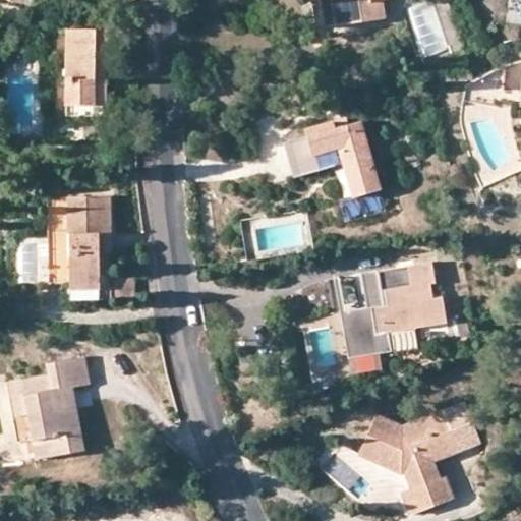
[(381,1),(391,0),(390,0),(321,0),(320,0),(324,29),(384,20),(381,1)]
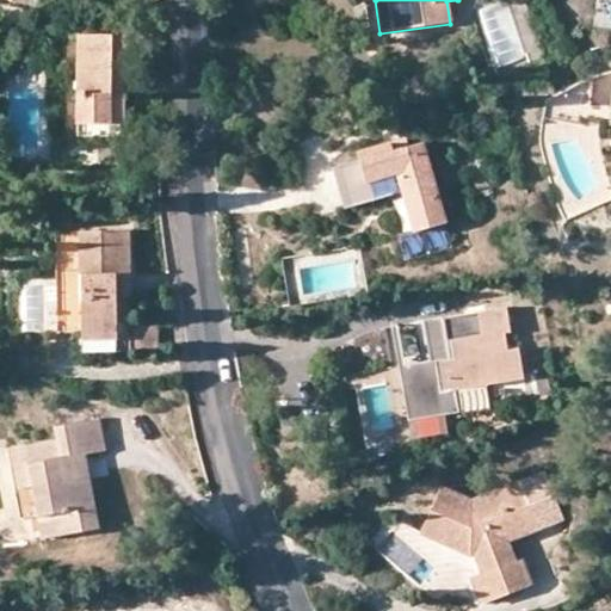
[(24,8),(7,8),(5,30),(28,16),(24,8)]
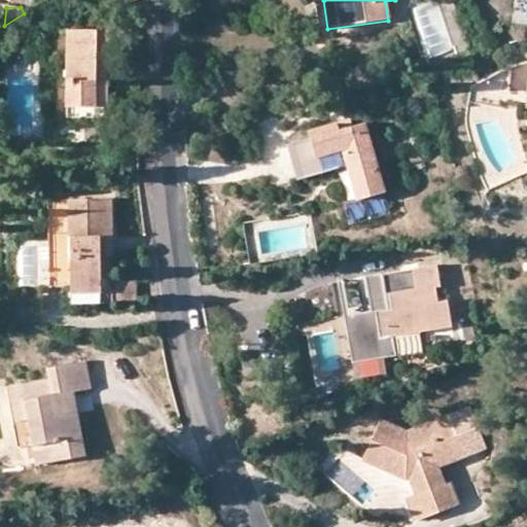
[(68,108),(106,108),(107,82),(97,82),(97,56),(107,57),(110,57),(111,32),(69,31),(68,108)]
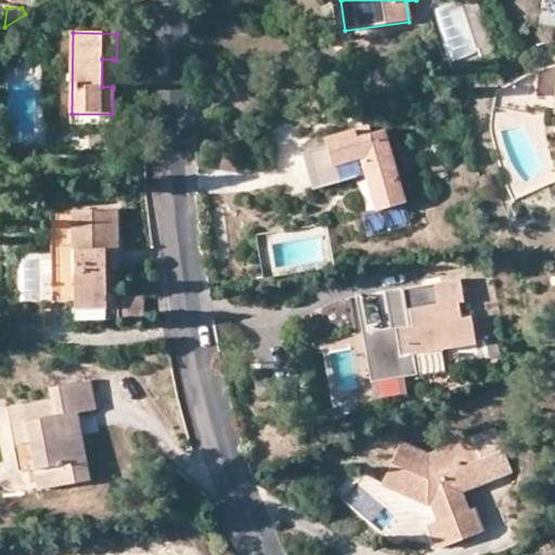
[(102,87),(113,87),(113,60),(102,59),(102,87)]
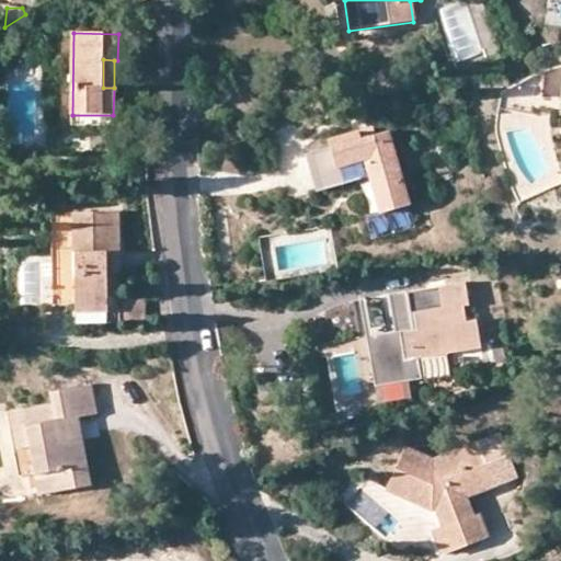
[(72,126),(113,126),(113,115),(72,115),(72,126)]
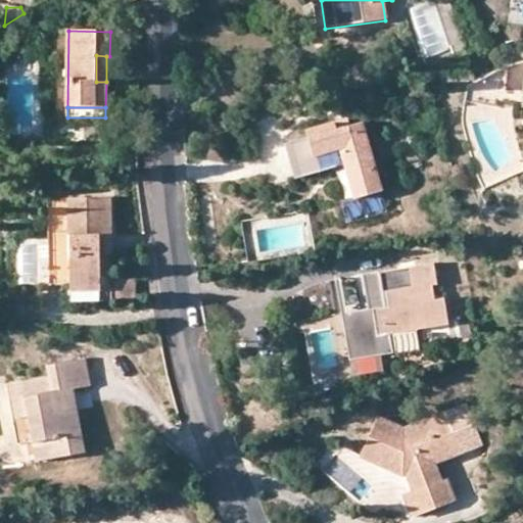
[(354,199),(381,191),(362,124),(349,127),(347,121),(306,131),(307,138),(286,144),(296,179),(344,165),(354,199)]
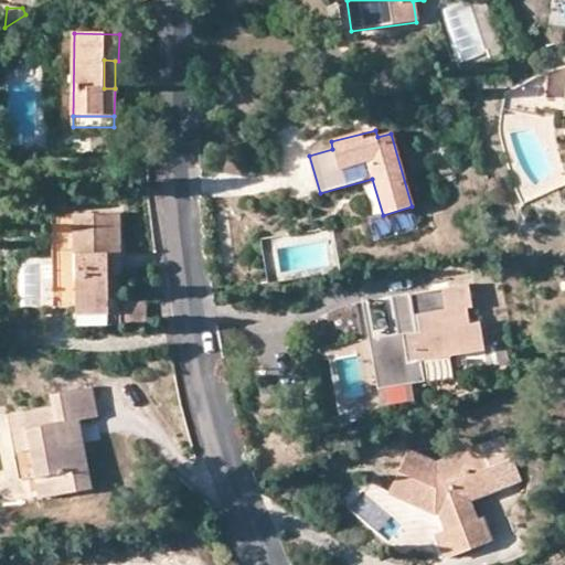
[(76,326),(145,323),(145,300),(119,299),(118,275),(107,275),(108,255),(118,255),(118,215),(75,216),(76,301),(76,326)]
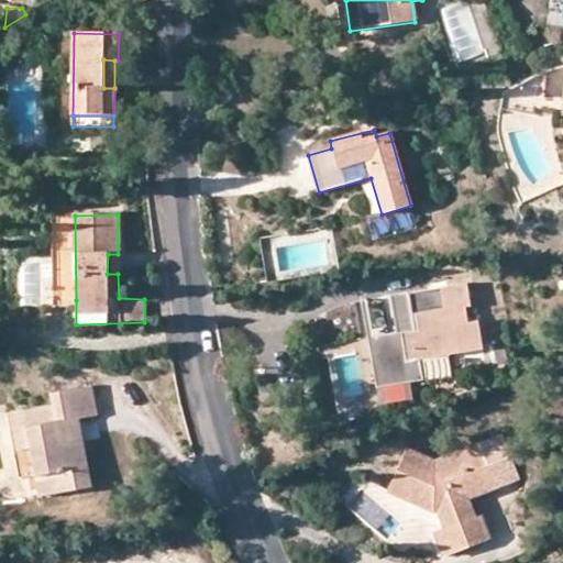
[(76,300),(75,216),(53,216),(53,301),(76,300)]
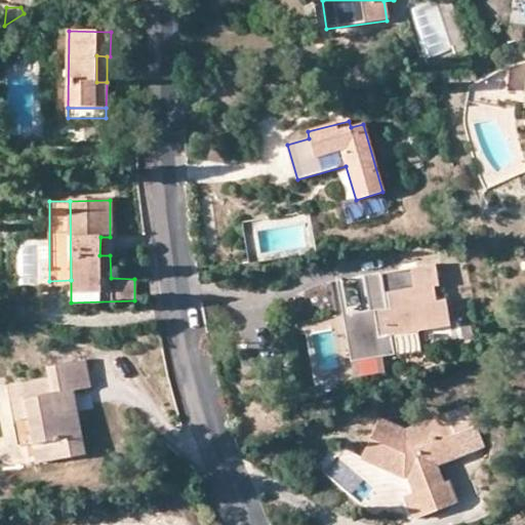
[(259,254),(256,231),(255,223),(239,224),(244,256),(259,254)]
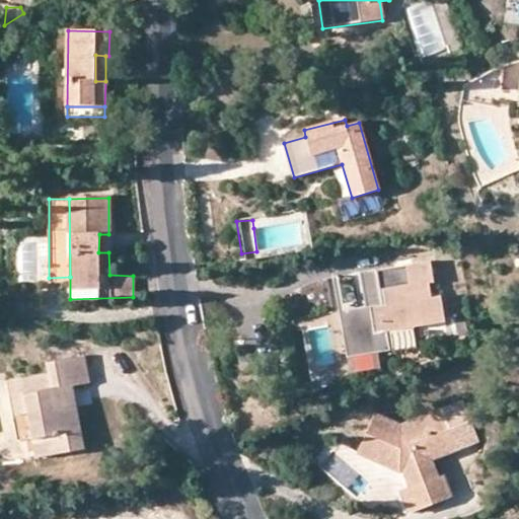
[(98,252),(108,252),(108,234),(99,234),(98,252)]
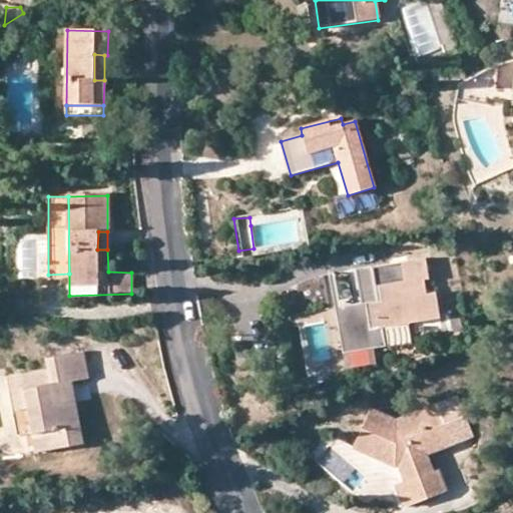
[(358,269),(363,303),(342,307),(348,346),(372,342),(370,328),(382,326),(439,317),(435,292),(428,293),(426,279),(431,278),(428,258),(358,269)]
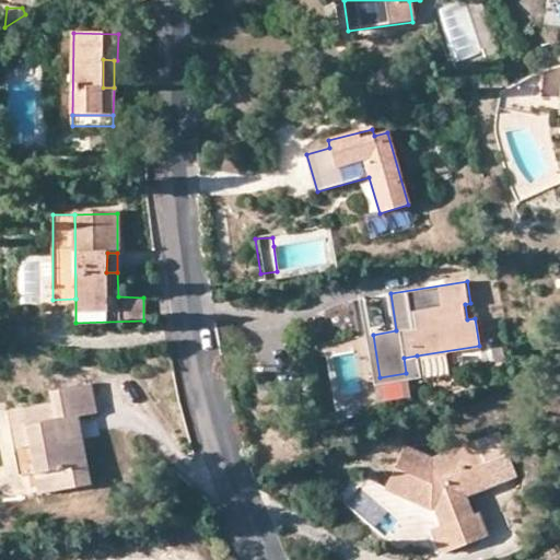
[(404,358),(406,373),(419,372),(417,356),(404,358)]
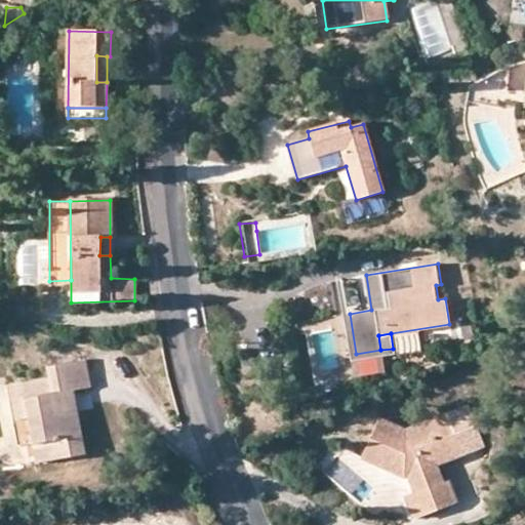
[(13,420),(18,446),(32,444),(35,460),(83,453),(76,408),(68,410),(65,392),(73,391),(93,388),(89,360),(51,366),(53,377),(22,382),(27,417),(13,420)]
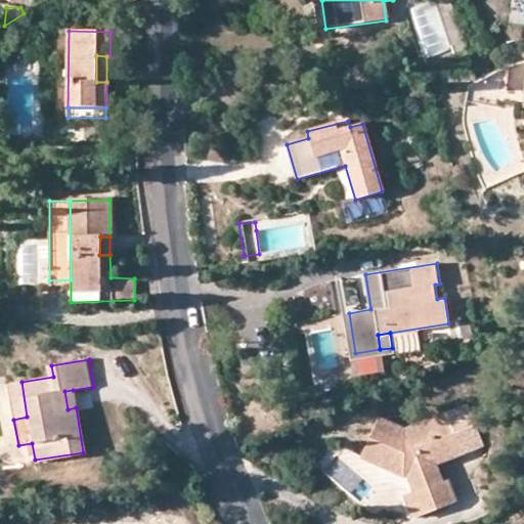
[(8,384),(13,419),(27,417),(22,382),(8,384)]
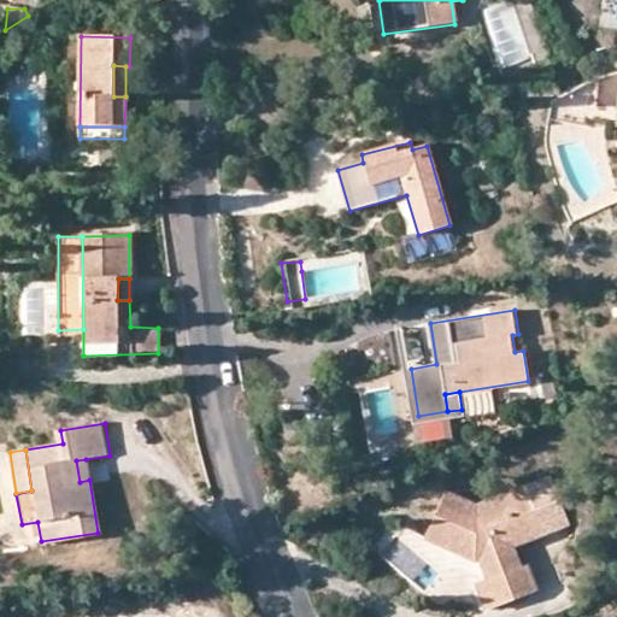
[(80,482),(89,480),(86,459),(76,460),(80,482)]
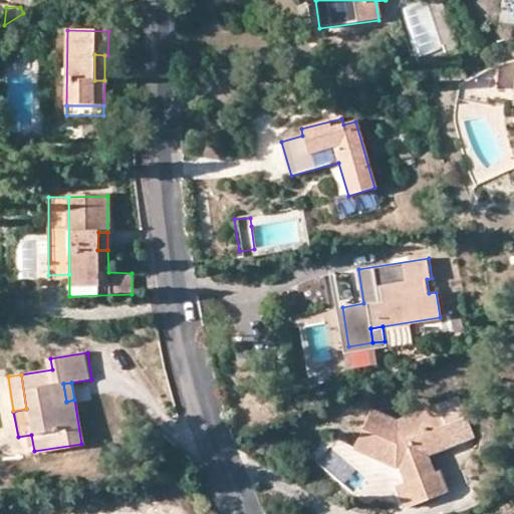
[(400,470),(406,484),(414,506),(447,492),(439,472),(434,473),(427,457),(452,446),(436,408),(395,424),(369,412),(353,450),(400,470)]
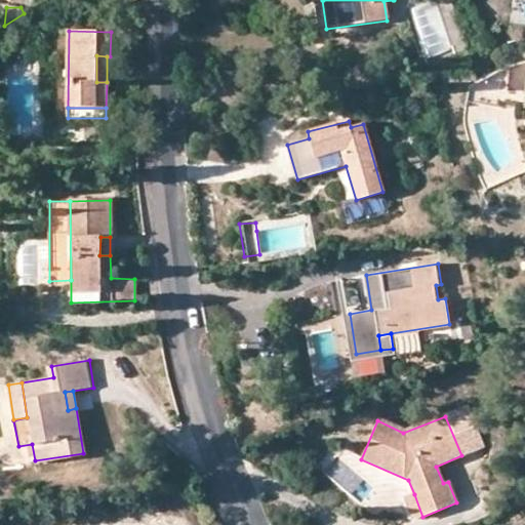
[(413,521),(422,517),(414,494),(405,498),(413,521)]
